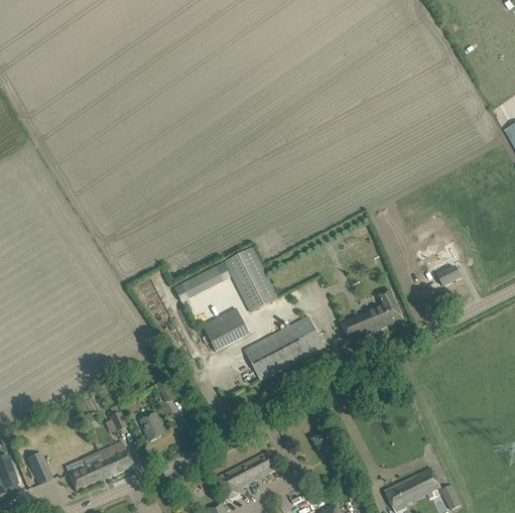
[(514,120),(503,125),(514,151),(514,120)]
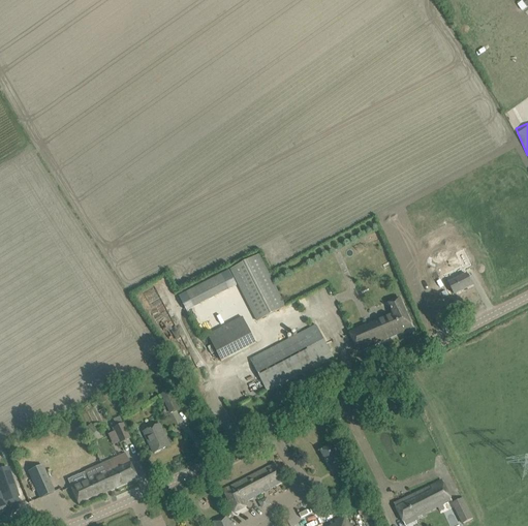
[(423,237),(426,245),(439,240),(436,231),(423,237)]
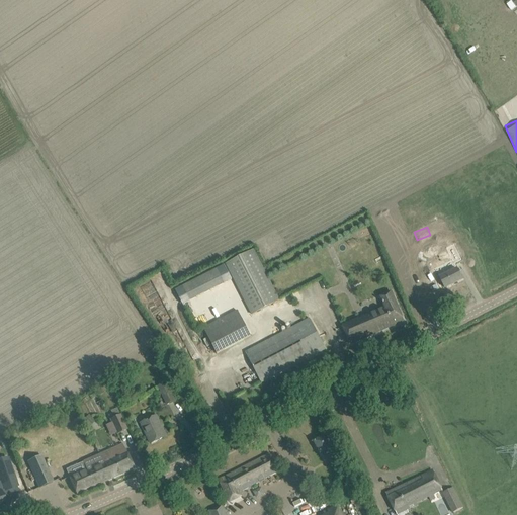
[(446,247),(452,260),(460,256),(452,241),(447,231),(440,234),(446,247)]
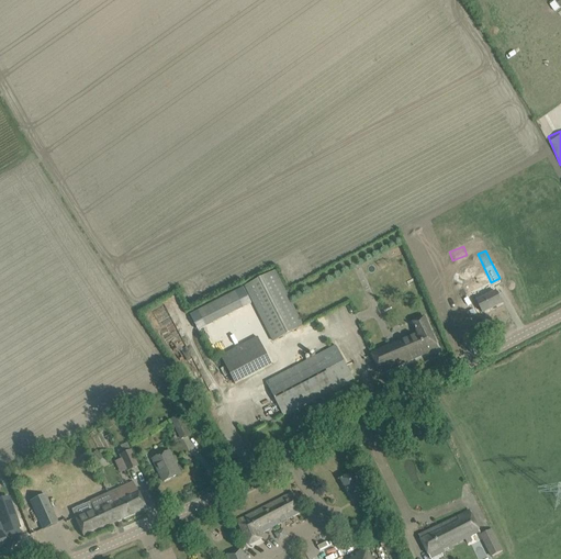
[(272,339),(303,323),(275,268),(244,283),(272,339)]
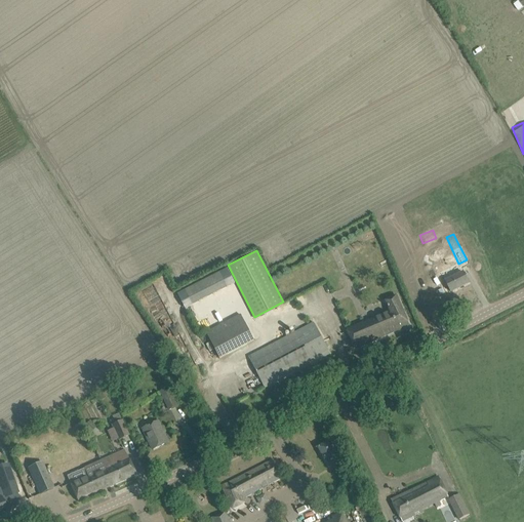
[(450,289),(468,280),(462,269),(454,274),(451,268),(447,270),(443,263),(436,266),(440,275),(442,274),(445,280),(450,289)]
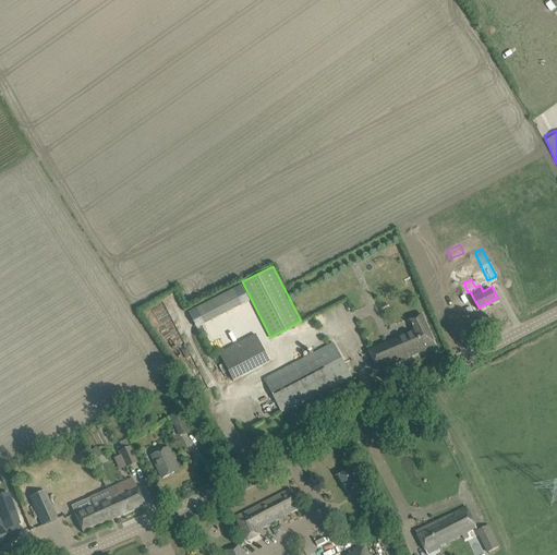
[(188,310),(196,326),(241,303),(249,299),(241,282),(188,310)]
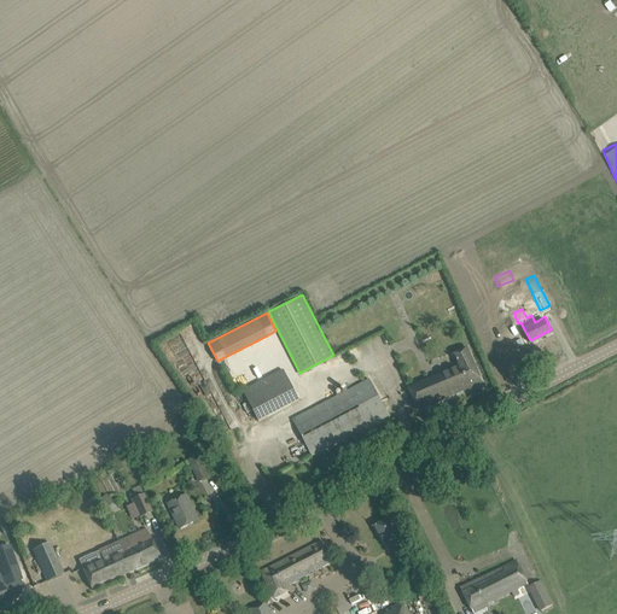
[(408,385),(417,407),(481,380),(466,345),(453,351),(459,364),(408,385)]
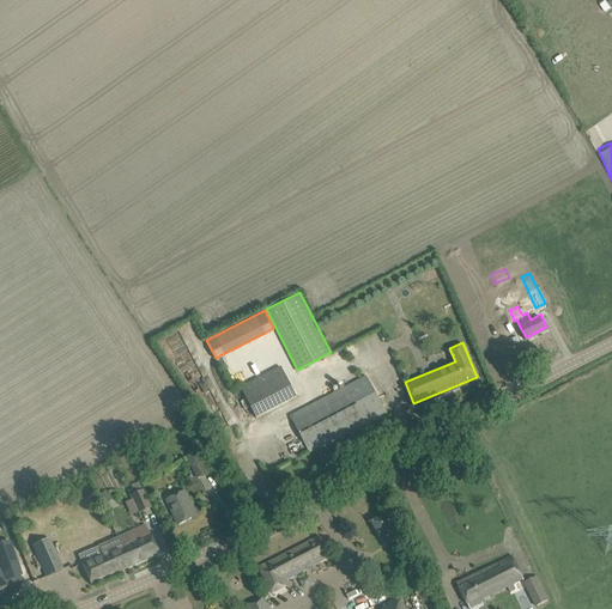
[(280,364),(240,384),(256,415),(296,395),(280,364)]
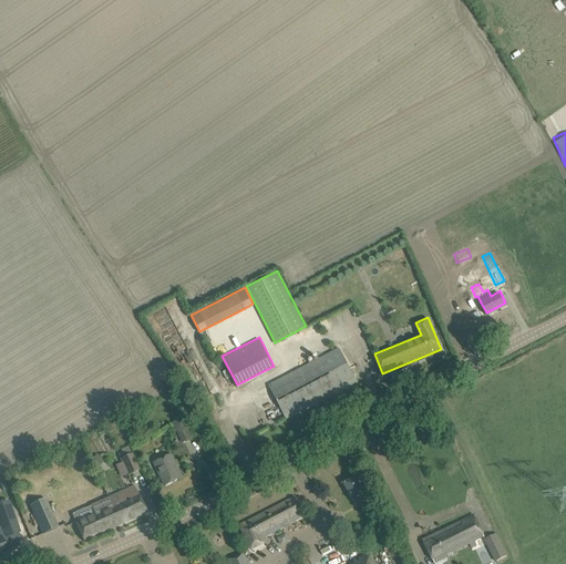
[(285,417),(356,379),(337,345),(267,381),(285,417)]
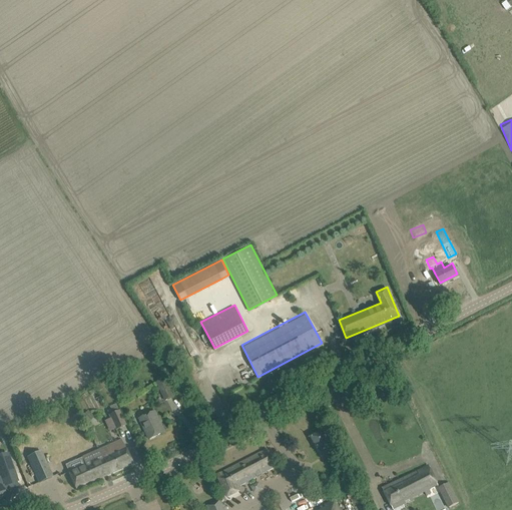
[(163,376),(155,380),(164,398),(172,395),(163,376)]
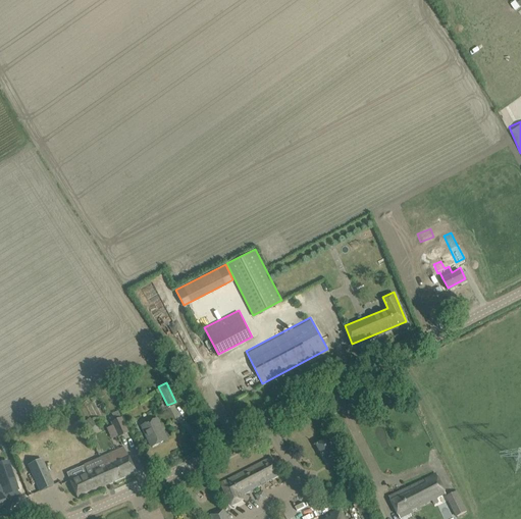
[(113,418),(110,419),(117,434),(126,430),(116,409),(110,412),(113,418)]
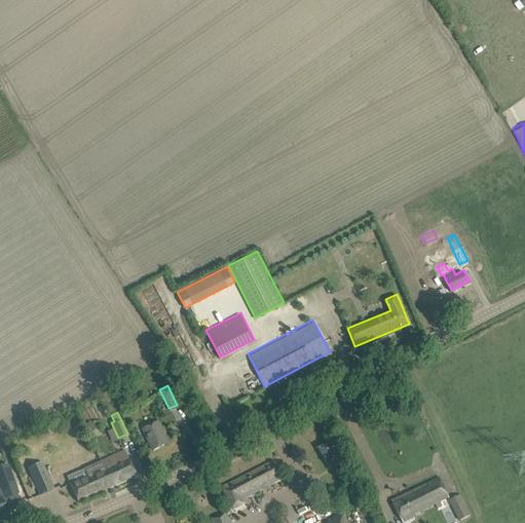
[(152,448),(167,441),(157,419),(143,426),(148,439),(152,448)]
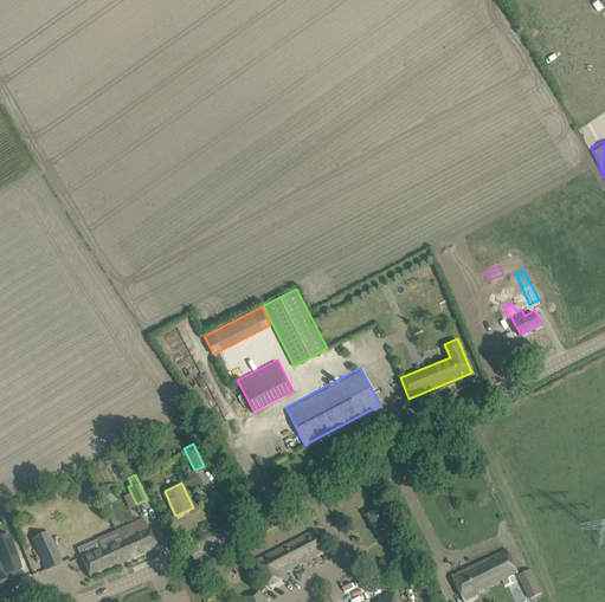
[(368,513),(379,535),(392,529),(380,507),(368,513)]
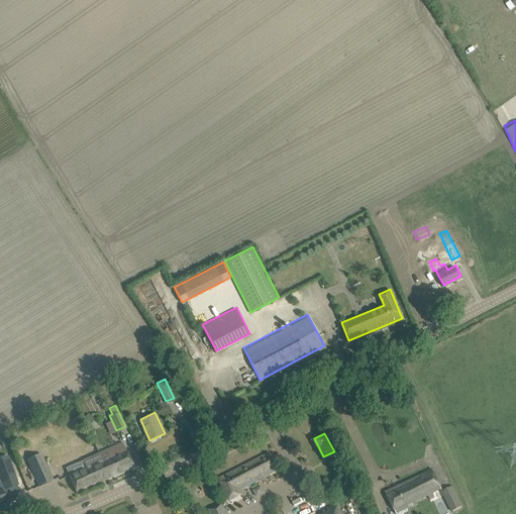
[(132,465),(128,455),(121,441),(98,451),(109,476),(132,465)]
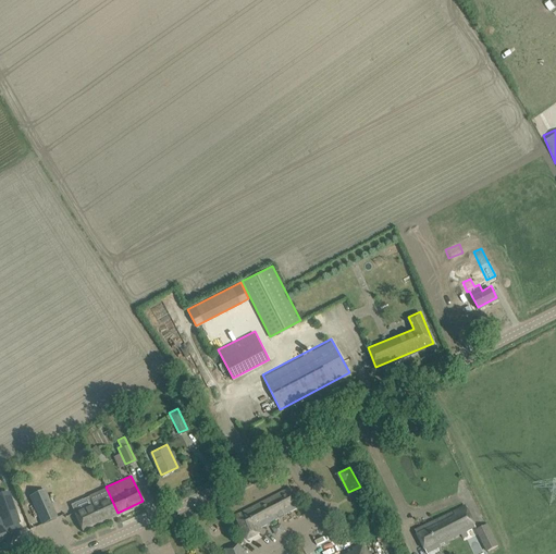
[(298,502),(289,485),(235,513),(246,538),(260,531),(258,527),(297,505),(296,503),(298,502)]
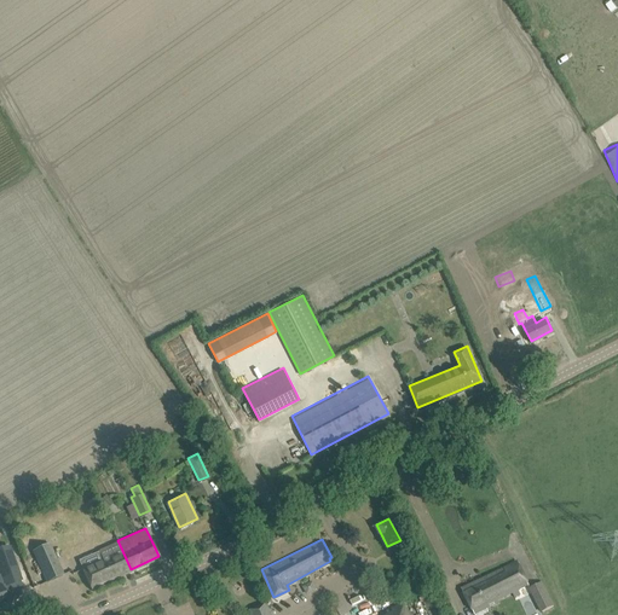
[(131,569),(117,540),(98,549),(102,556),(81,566),(91,587),(131,569)]
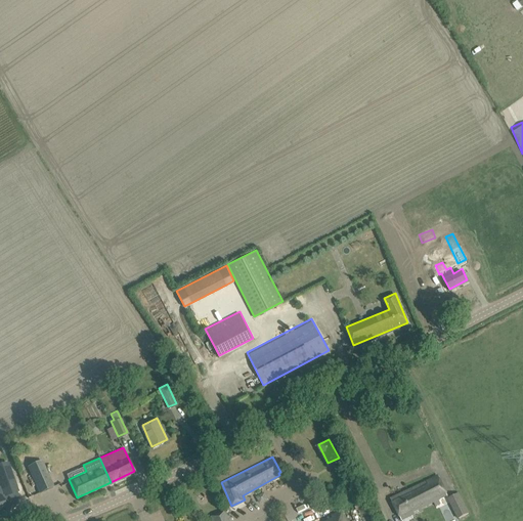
[(31,470),(37,485),(39,490),(52,485),(43,464),(42,465),(39,460),(29,465),(31,470)]
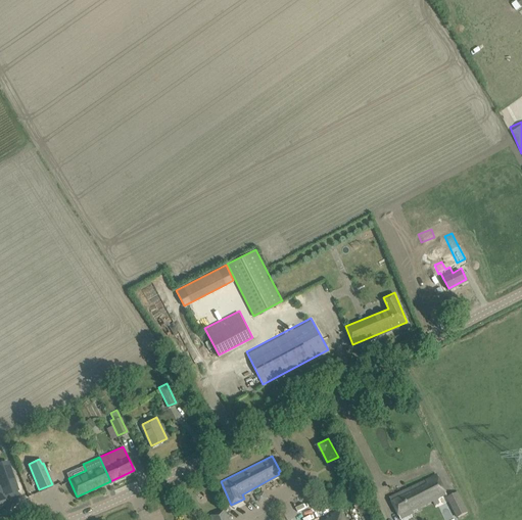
[(7,461),(0,463),(0,482),(3,492),(17,488),(7,461)]
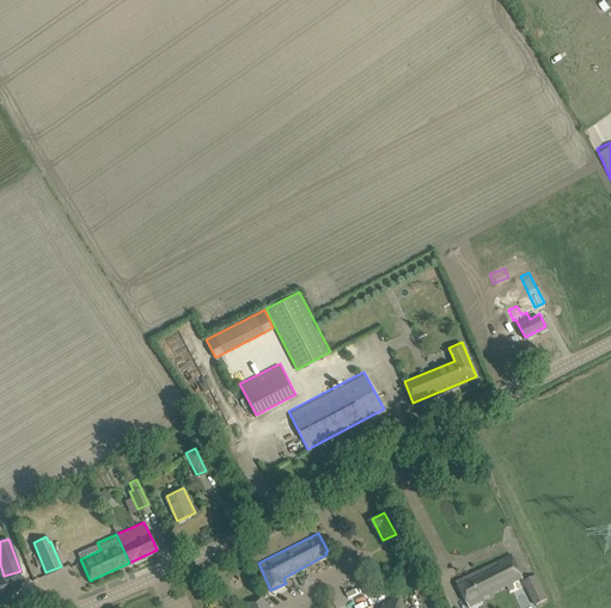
[(521,577),(515,564),(509,553),(454,579),(468,606),(492,594),(490,593),(521,577)]
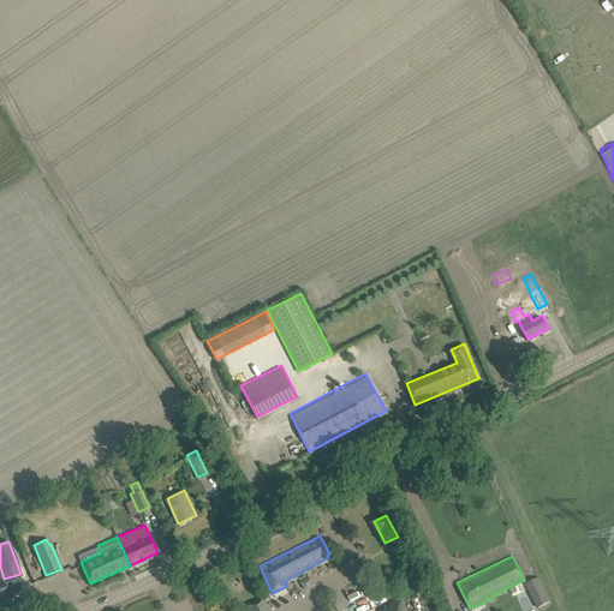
[(536,606),(550,599),(537,575),(524,582),(536,606)]
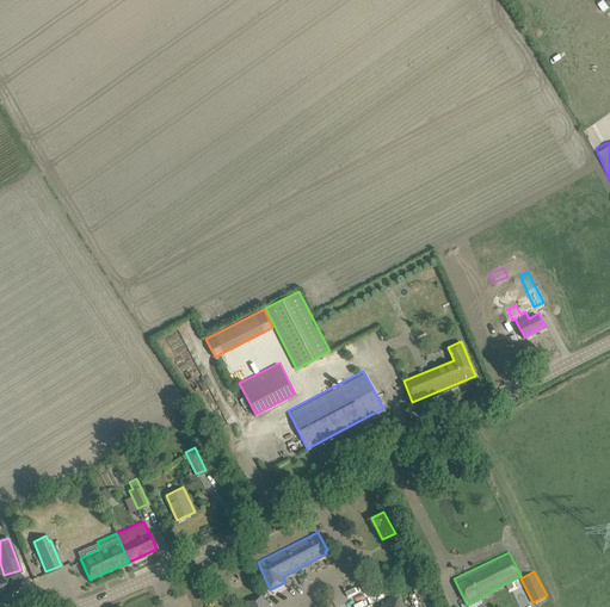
[(362,574),(330,594),(337,606),(359,606),(376,596),(362,574)]
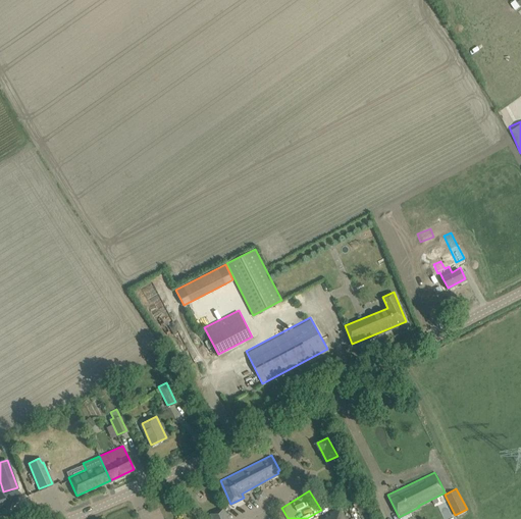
[(27,494),(9,501),(16,518),(22,518),(36,514),(27,494)]
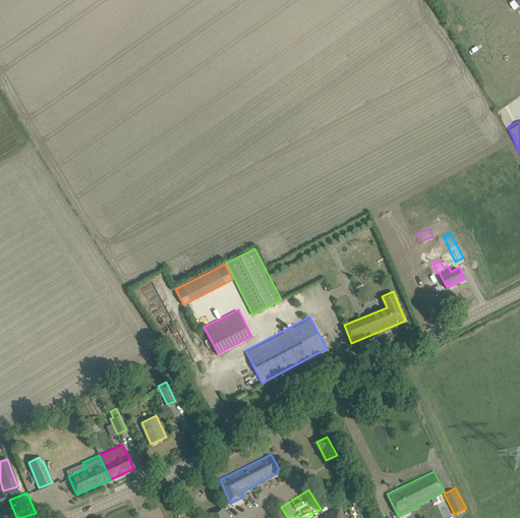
[(364,517),(358,501),(348,505),(353,517),(364,517)]
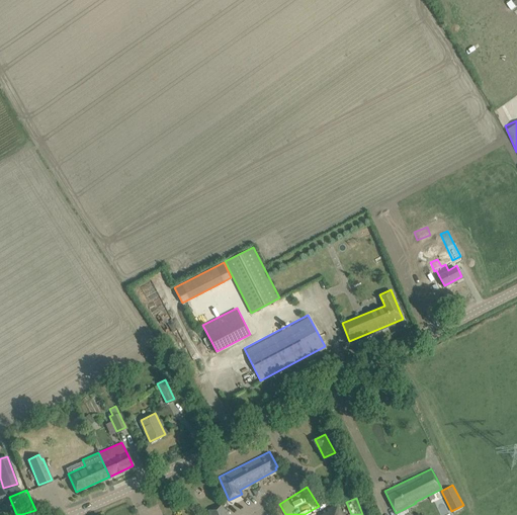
[(227,514),(222,503),(207,509),(209,514),(227,514)]
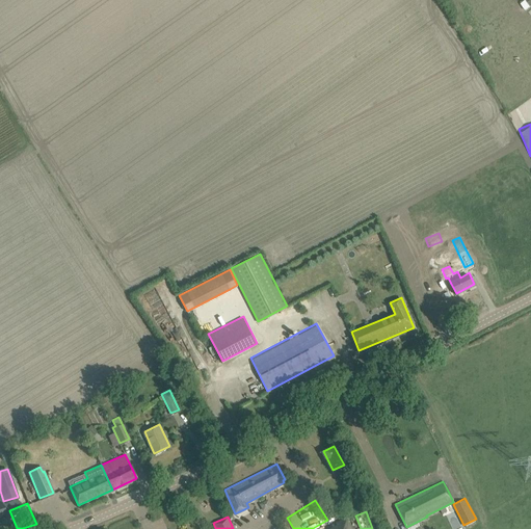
[(327,528),(352,528),(346,517),(336,522),(338,525),(327,528)]
